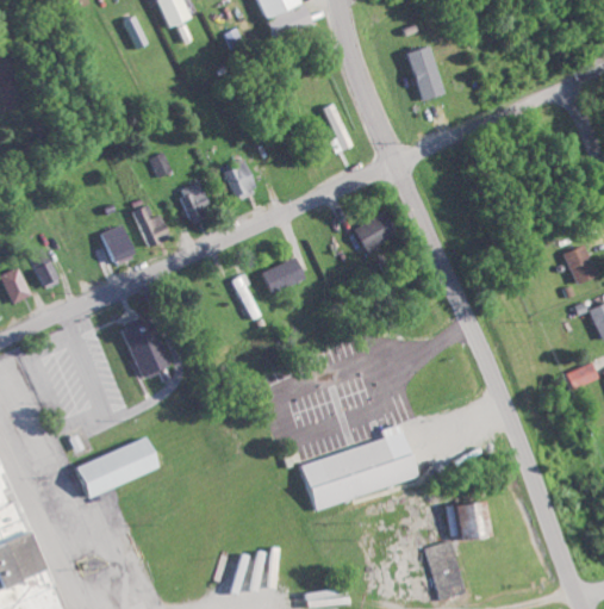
[(188,19),(181,0),(155,0),(166,28),(188,19)]
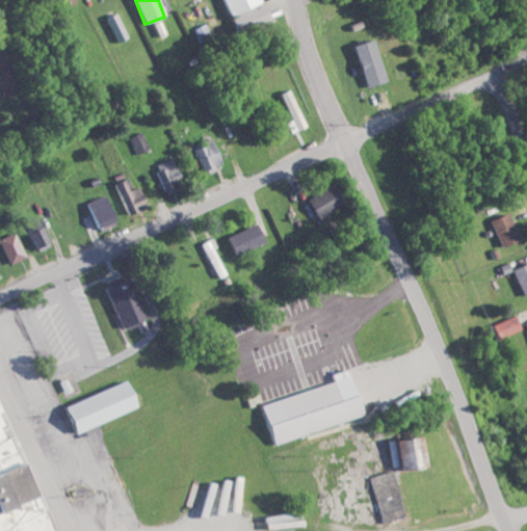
[(224,0),(237,32),(270,19),(262,0),(224,0)]
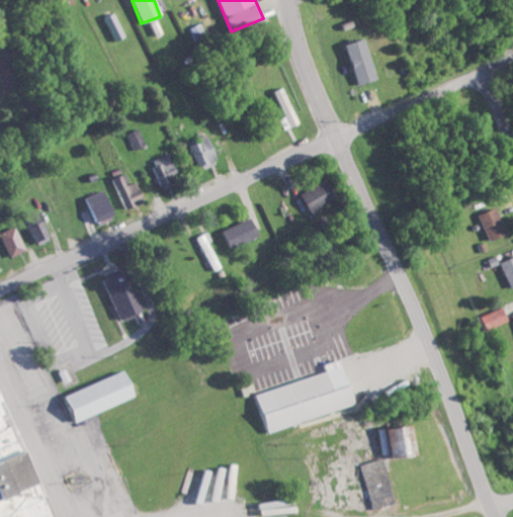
[(344,44),(357,85),(375,80),(362,38),(344,44)]
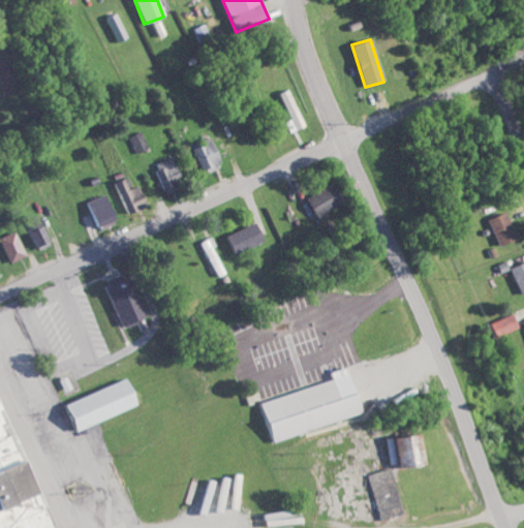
[(307,127),(293,89),(281,93),(291,120),(286,122),(291,132),(307,127)]
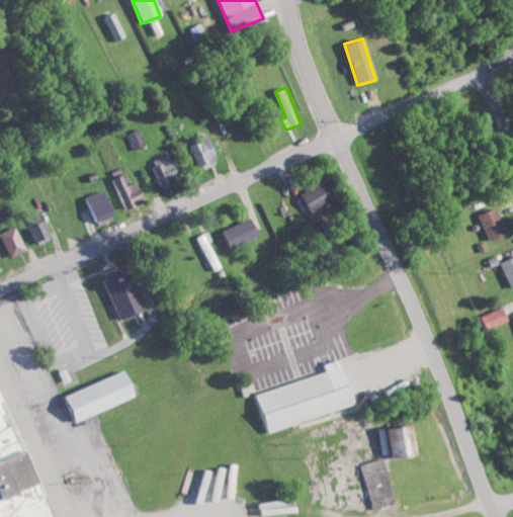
[(136,150),(148,146),(141,128),(129,134),(136,150)]
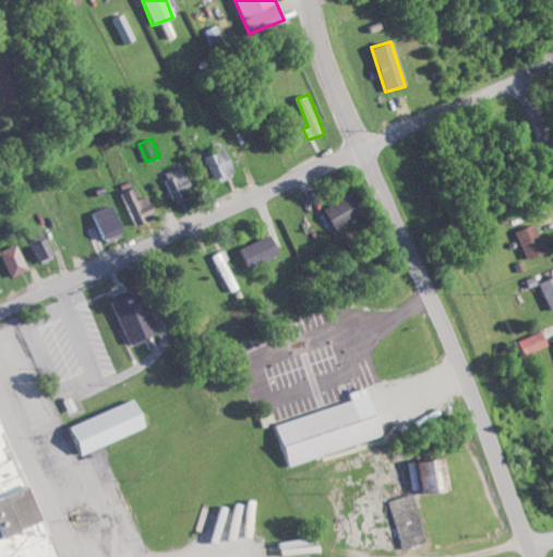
[(235,172),(225,146),(205,154),(215,179),(235,172)]
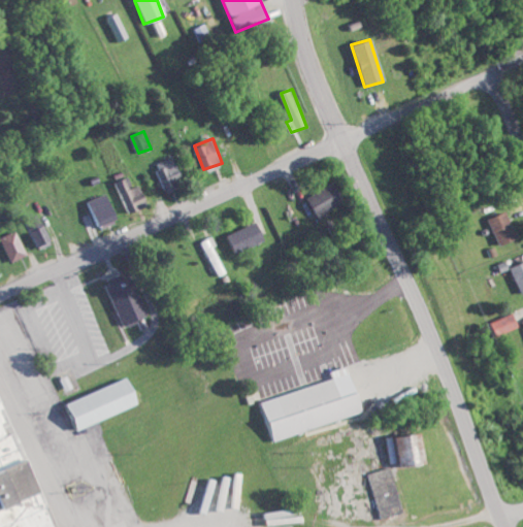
[(164,188),(184,179),(173,157),(154,164),(164,188)]
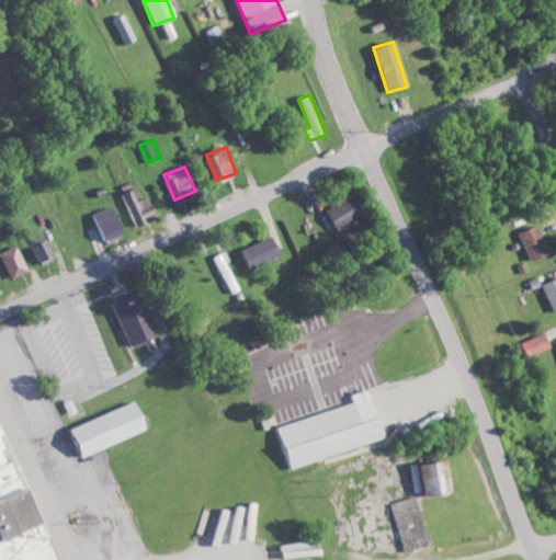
[(125,197),(134,227),(149,221),(145,210),(150,209),(145,192),(125,197)]
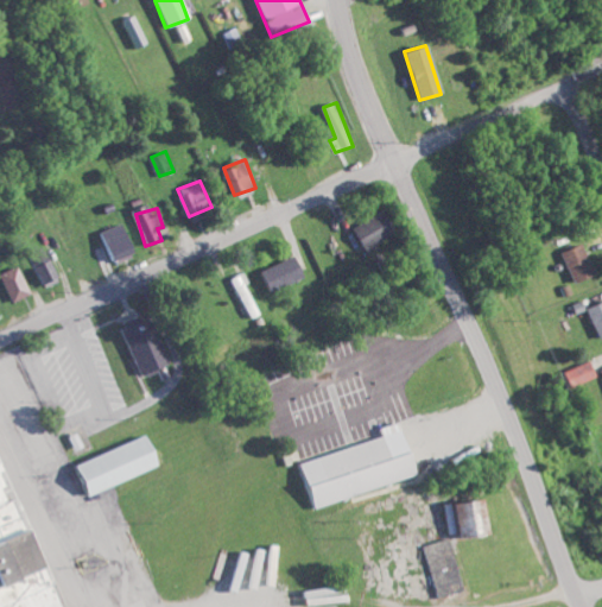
[(352,227),(363,252),(392,236),(380,213),(352,227)]
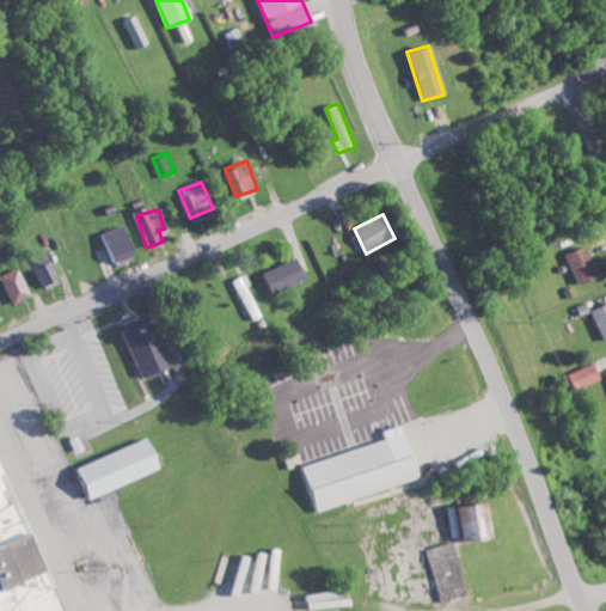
[(110,263),(133,257),(124,226),(102,232),(110,263)]
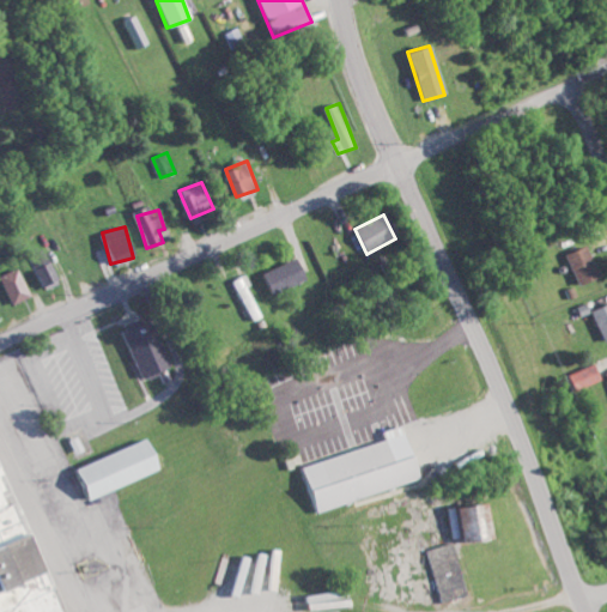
[(569,252),(577,284),(599,278),(590,246),(569,252)]
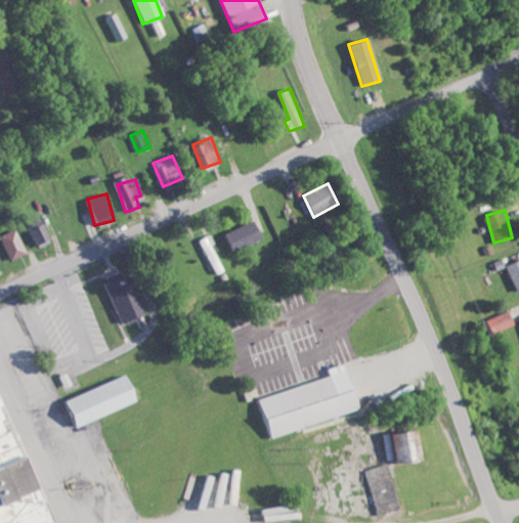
[(49,240),(42,216),(28,220),(35,245),(49,240)]
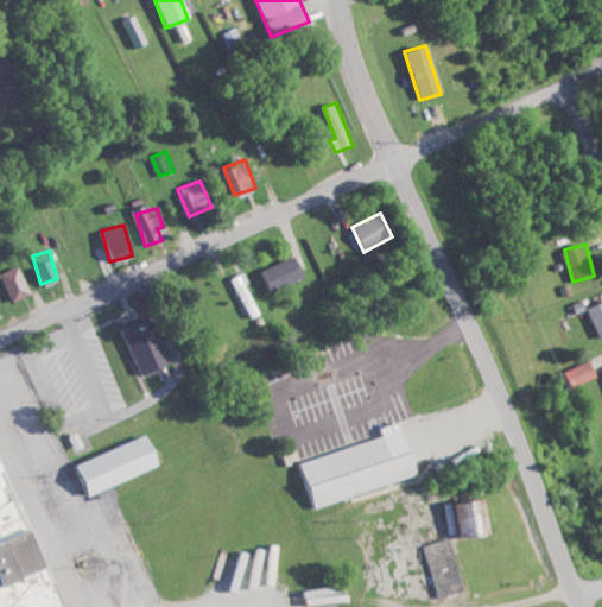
[(268,290),(303,279),(296,258),(261,270),(268,290)]
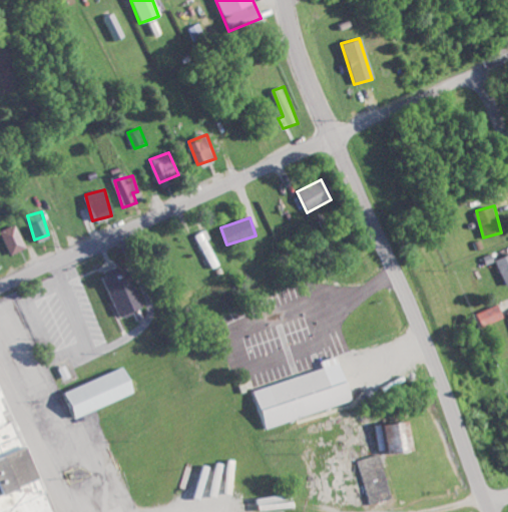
[(10,254),(26,248),(18,224),(2,230),(10,254)]
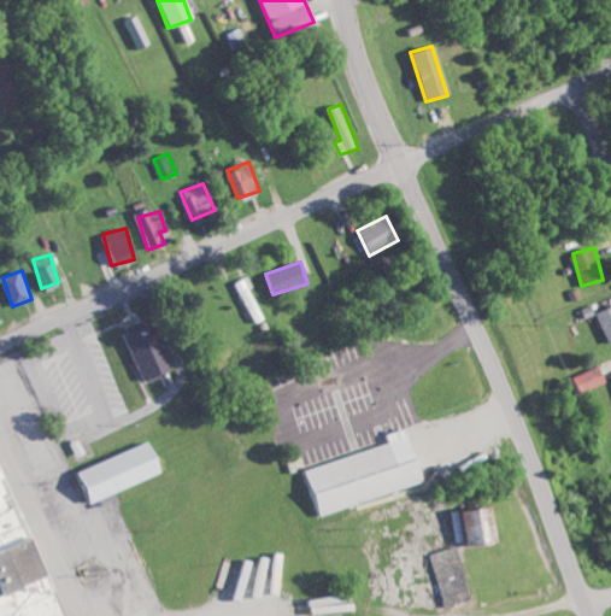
[(269,320),(247,277),(235,283),(257,326),(269,320)]
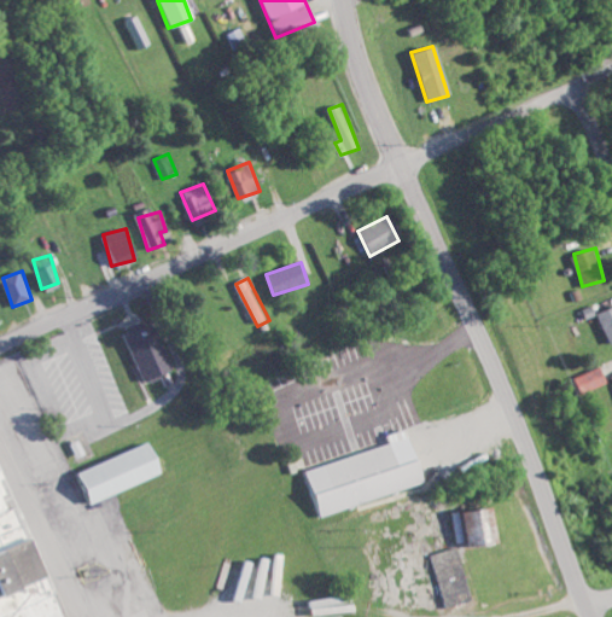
[(611,307),(596,313),(610,344),(611,343),(611,307)]
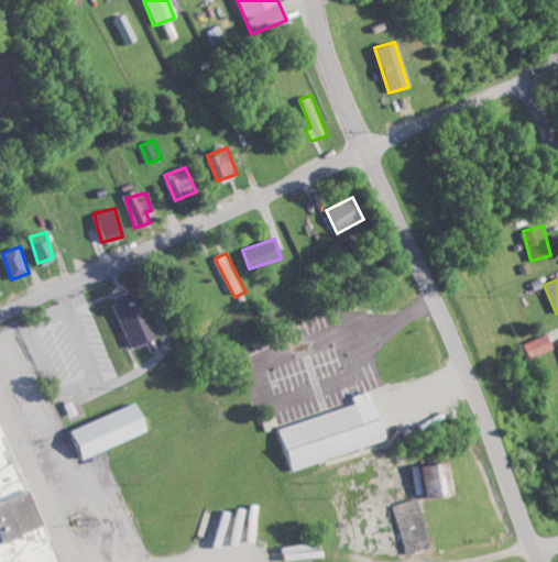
[(111,306),(130,346),(154,335),(134,295),(111,306)]
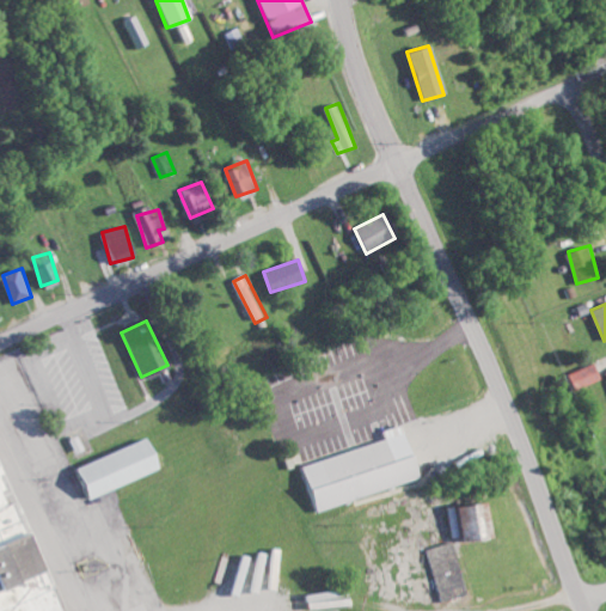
[(568,374),(575,391),(600,380),(593,364),(568,374)]
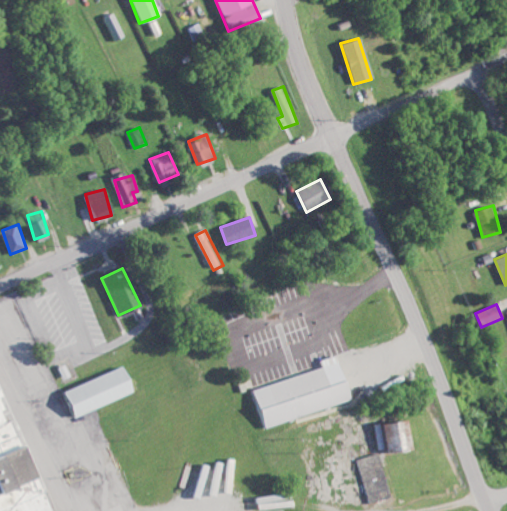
[(252,389),(263,427),(348,403),(335,356),(319,360),(321,369),(252,389)]
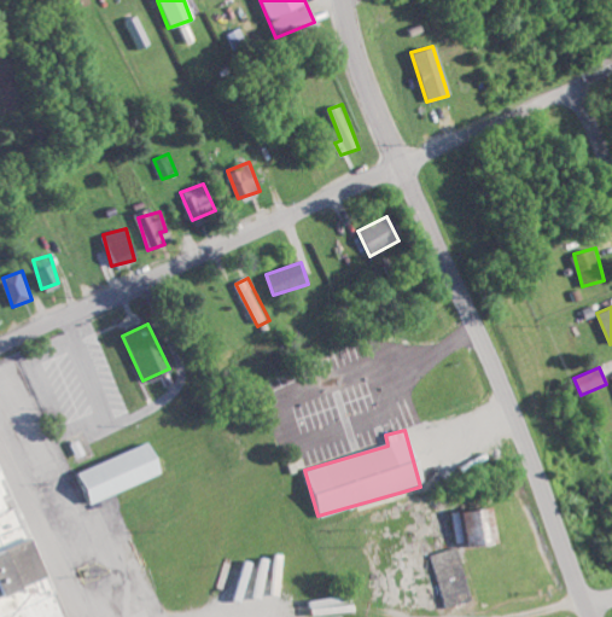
[(87,505),(159,475),(146,443),(74,475),(87,505)]
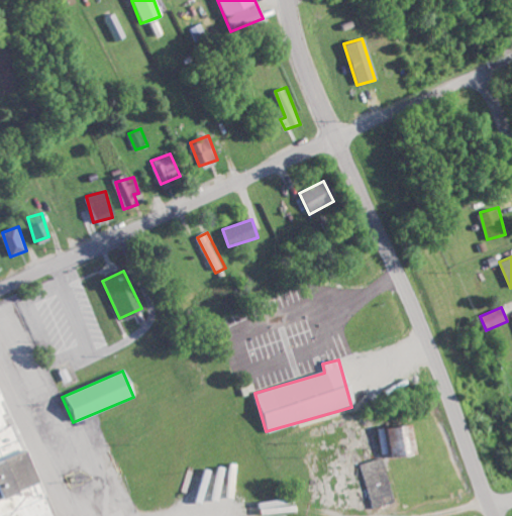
[(47,515),(0,395),(0,515),(47,515)]
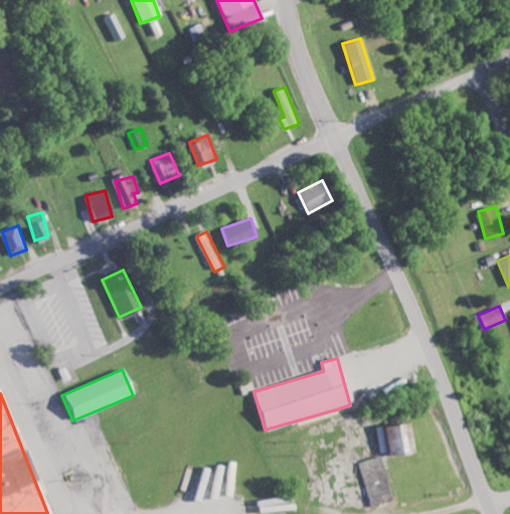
[(412,453),(408,422),(378,425),(382,456),(412,453)]
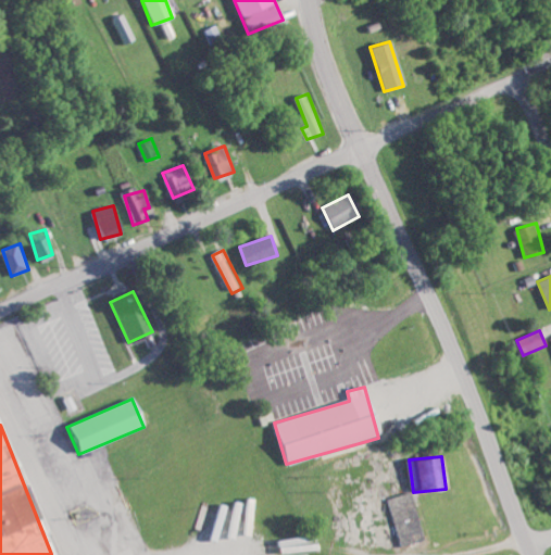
[(399,546),(422,541),(412,493),(388,499),(399,546)]
